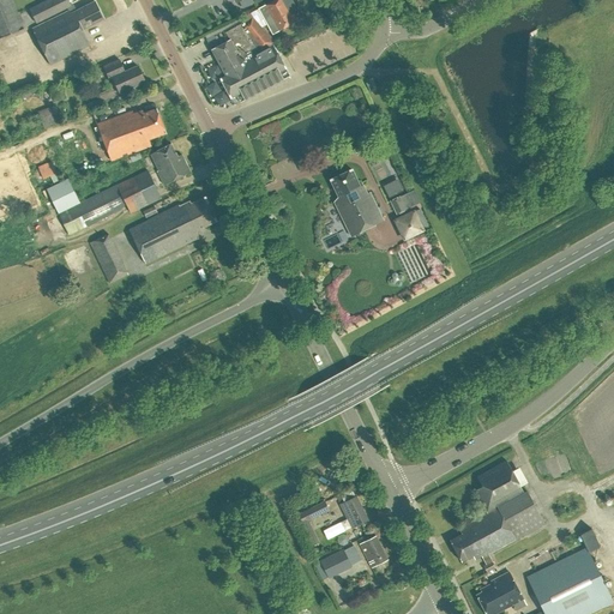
[(12,0),(0,0),(0,38),(24,29),(22,23),(24,22),(19,12),(18,13),(12,0)]
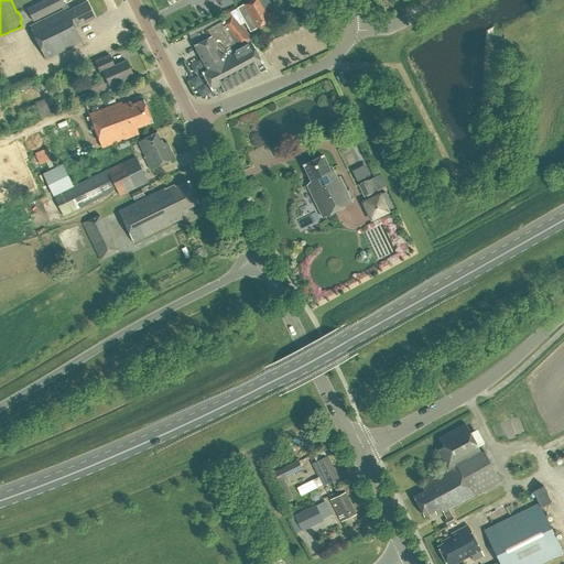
[(95,18),(87,1),(68,11),(63,0),(43,0),(26,9),(33,22),(62,8),(63,11),(30,28),(46,61),(83,42),(76,28),(95,18)]
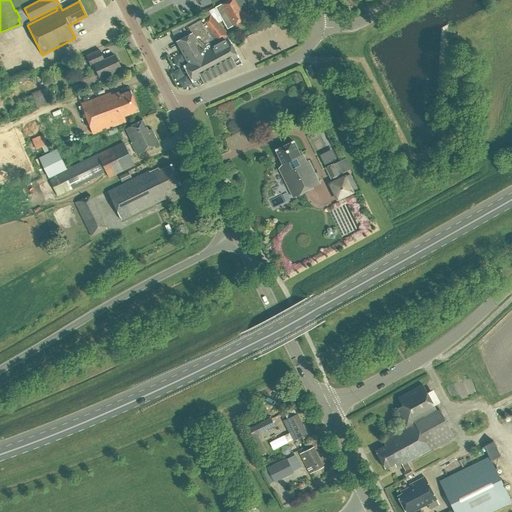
[(228,0),(215,7),(227,29),(245,19),(243,16),(246,14),(243,9),(241,10),(241,9),(245,5),(242,0),(228,0)]
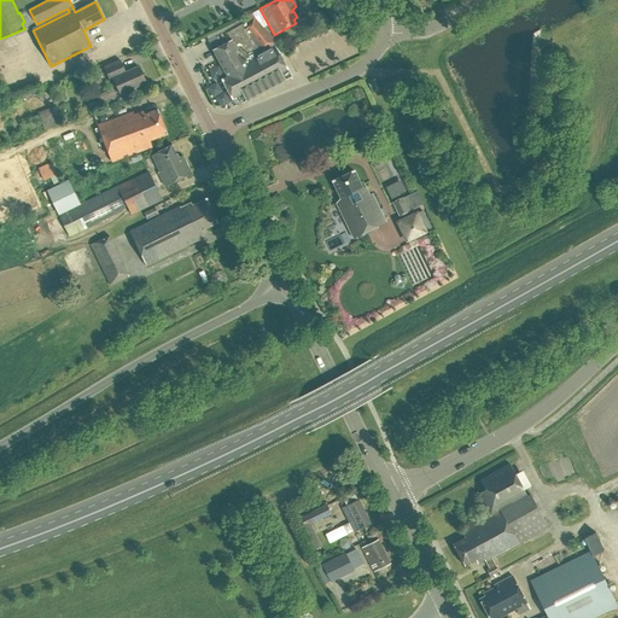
[(237,97),(242,103),(291,76),(273,44),(275,42),(255,17),(245,25),(244,23),(239,25),(239,27),(227,33),(229,38),(211,47),(219,60),(227,76),(221,80),(232,99),(237,97)]
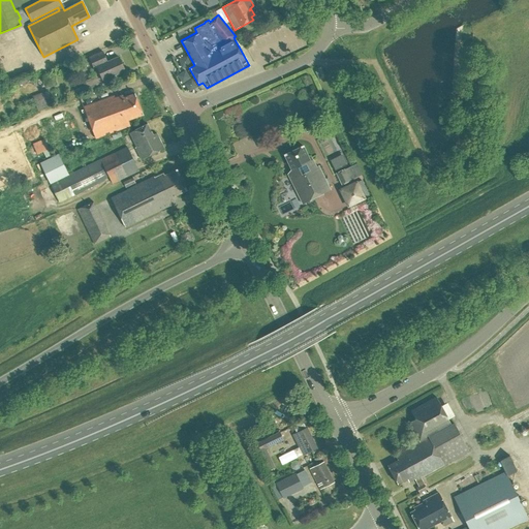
[(124,71),(118,57),(106,62),(102,52),(89,58),(94,69),(96,68),(102,82),(114,76),(113,76),(124,71)]
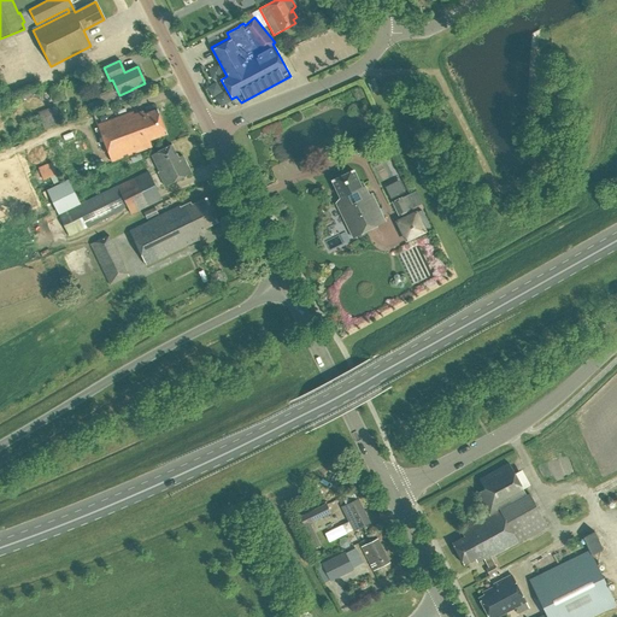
[(115,90),(104,94),(107,106),(118,103),(115,90)]
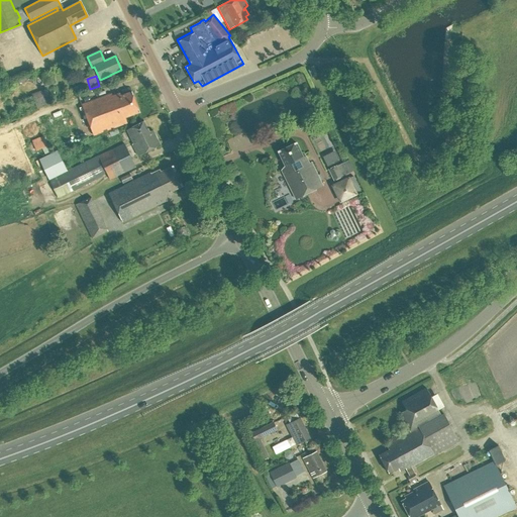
[(36,108),(50,102),(47,95),(44,89),(31,94),(33,100),(36,108)]
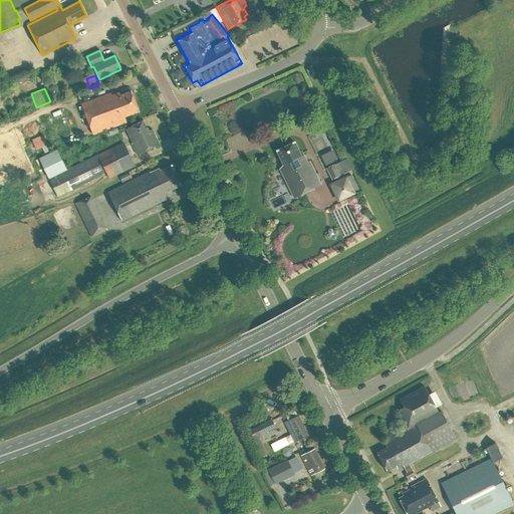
[(81,104),(92,135),(125,122),(123,117),(139,112),(131,91),(119,95),(118,92),(111,95),(110,93),(81,104)]
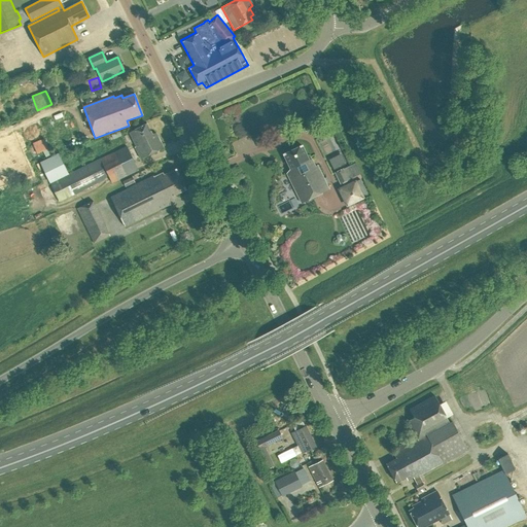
[(65,125),(72,144),(78,141),(67,111),(51,116),(53,119),(60,116),(64,126),(65,125)]
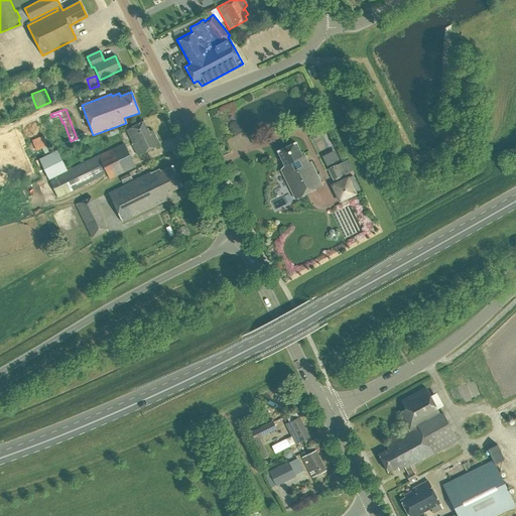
[(159,145),(152,131),(148,132),(143,122),(127,130),(138,155),(159,145)]
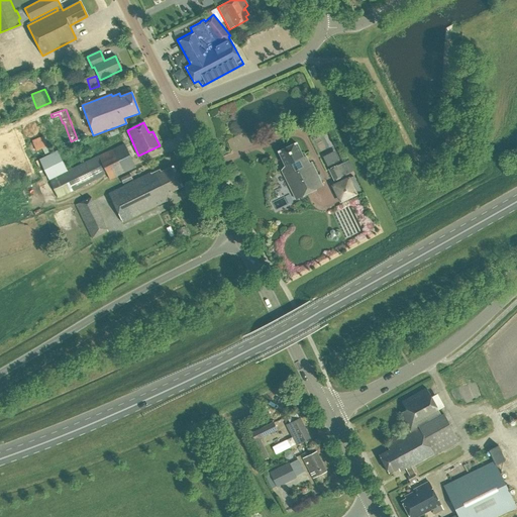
[(32,140),(36,150),(47,146),(43,136),(32,140)]
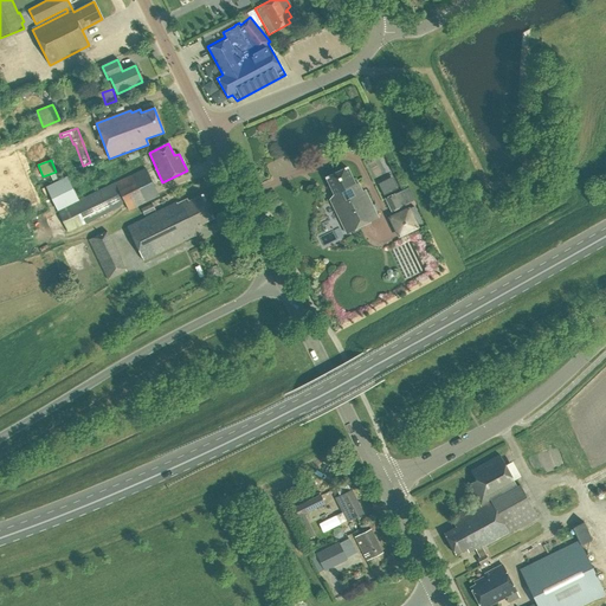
[(330,200),(347,233),(379,218),(365,191),(362,192),(358,184),(355,185),(347,167),(326,178),(334,194),(330,200)]
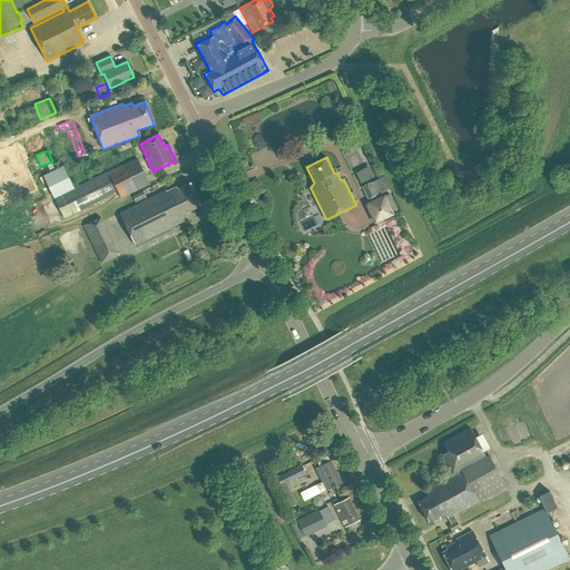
[(120,198),(149,185),(136,158),(74,188),(53,198),(64,218),(108,197),(117,190),(120,198)]
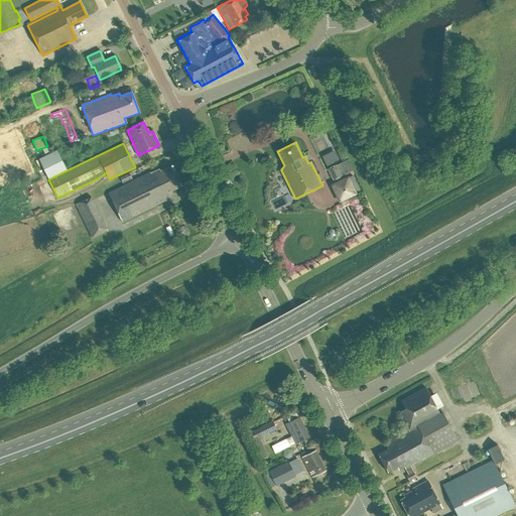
[(336,154),(324,160),(327,166),(339,160),(336,154)]
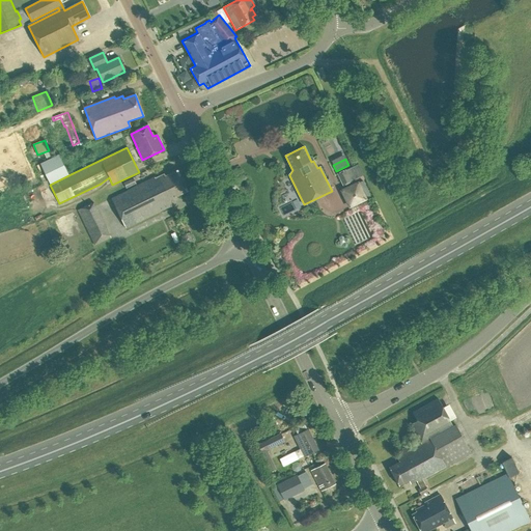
[(337,174),(343,186),(358,177),(353,167),(337,174)]
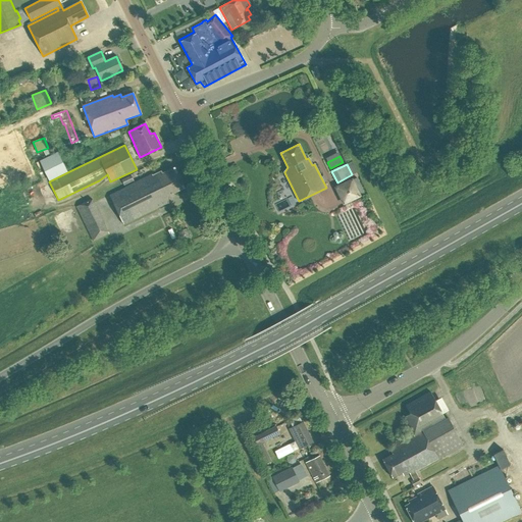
[(162,173),(161,171),(152,175),(109,196),(123,225),(168,203),(169,195),(184,188),(173,168),(162,173)]
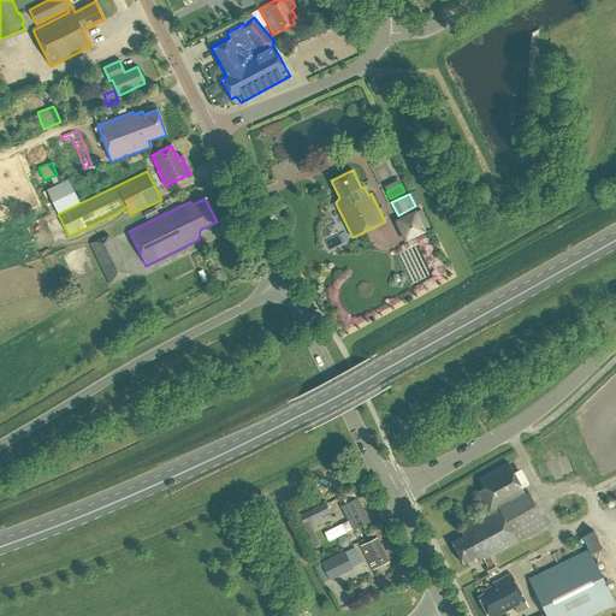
[(143,212),(147,219),(158,214),(154,207),(143,212)]
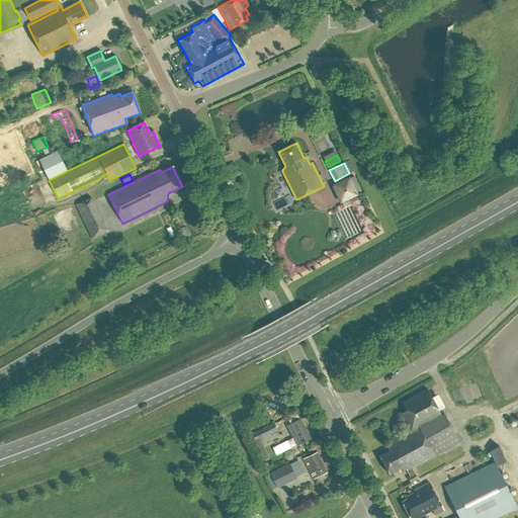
[(334,187),(340,200),(342,200),(355,194),(356,192),(350,180),(348,180),(336,186),(334,187)]
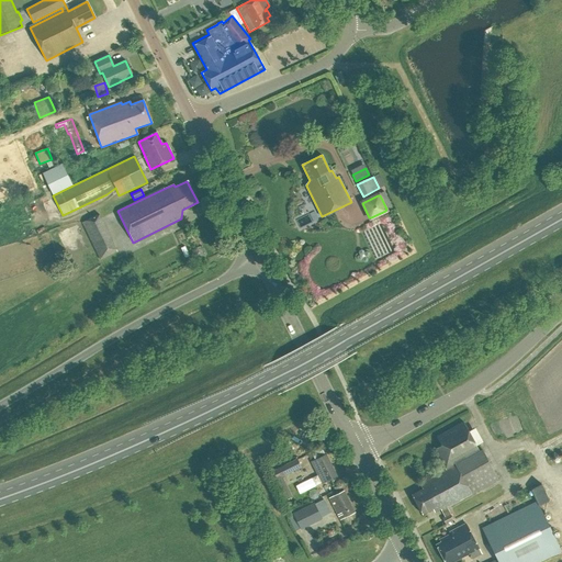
[(99,214),(81,223),(100,259),(116,249),(99,214)]
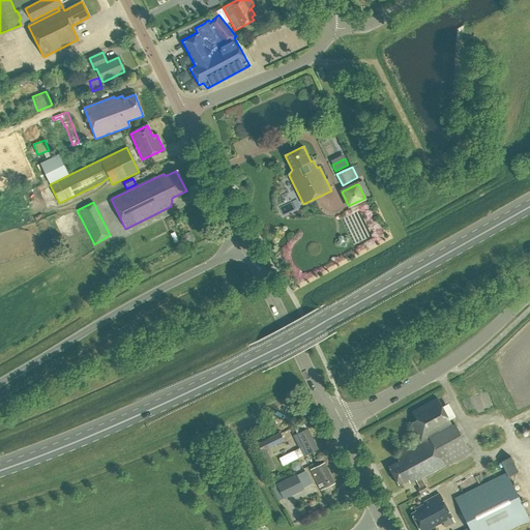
[(409,423),(419,442),(394,455),(398,461),(387,466),(398,484),(408,479),(410,482),(415,479),(419,487),(416,488),(419,495),(428,491),(420,479),(470,451),(454,424),(452,425),(437,398),(412,411),(416,419),(409,423)]
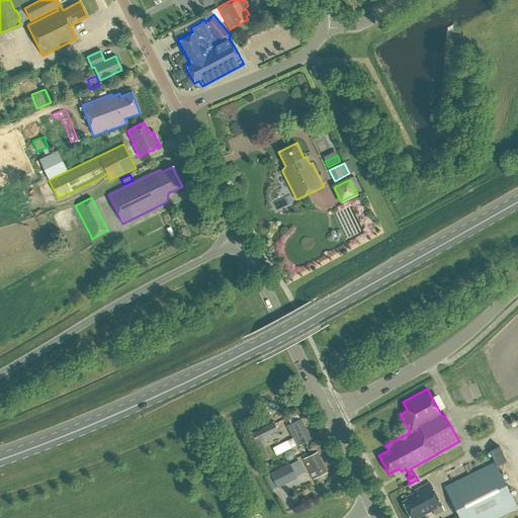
[(311,439),(300,419),(286,426),(296,446),(311,439)]
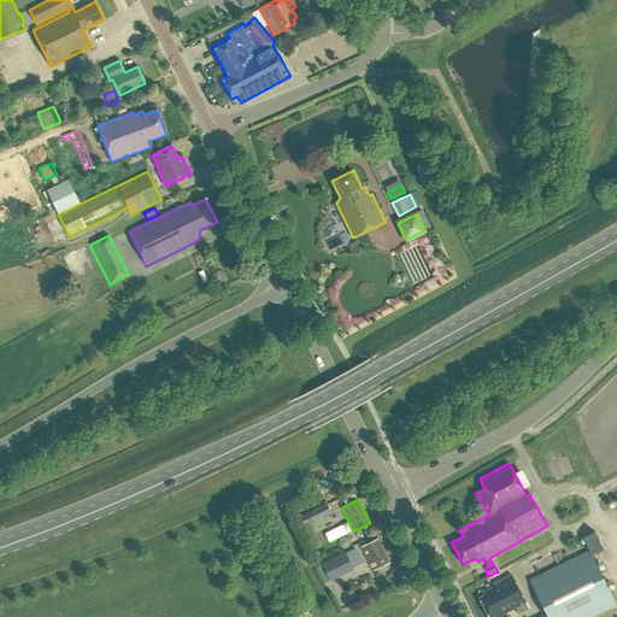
[(315,509),(297,518),(301,528),(309,541),(306,542),(311,551),(318,548),(307,524),(319,518),(315,509)]
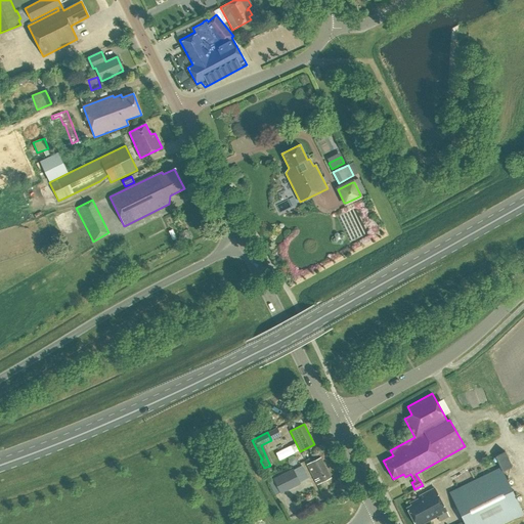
[(307,465),(317,485),(331,478),(320,457),(307,465)]
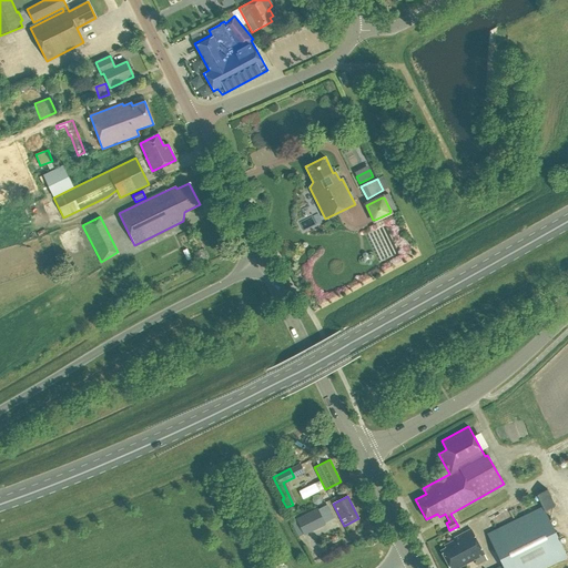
[(546,567),(567,557),(543,508),(487,535),(503,565),(496,567),(546,567)]
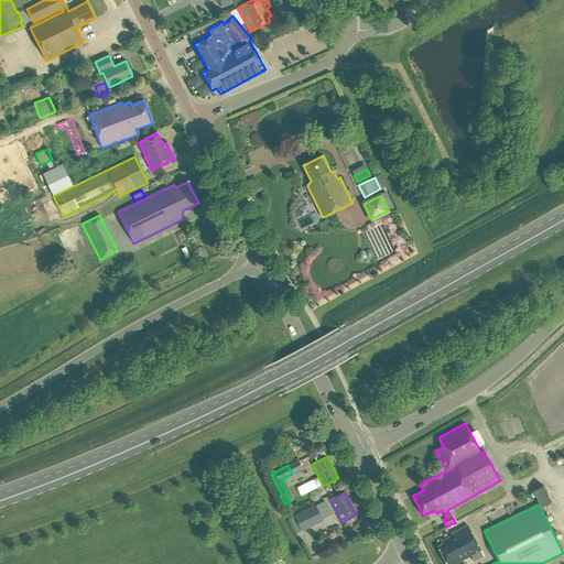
[(315,506),(295,516),(302,531),(322,521),(315,506)]
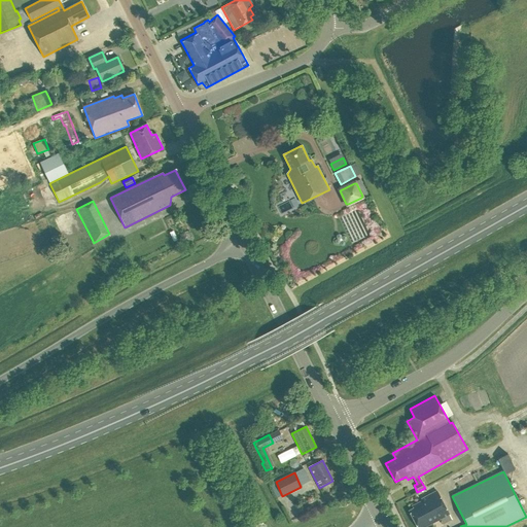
[(409,511),(417,526),(424,526),(440,519),(443,524),(451,520),(437,490),(421,499),(422,500),(412,506),(413,508),(409,511)]
